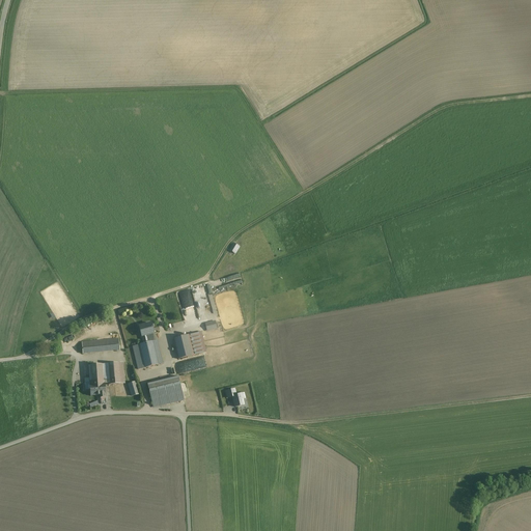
[(200,309),(205,308),(202,294),(197,295),(200,309)]
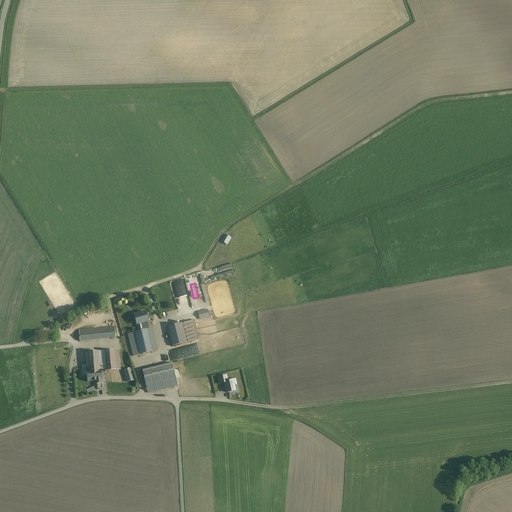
[(198,313),(199,319),(209,316),(207,310),(198,313)]
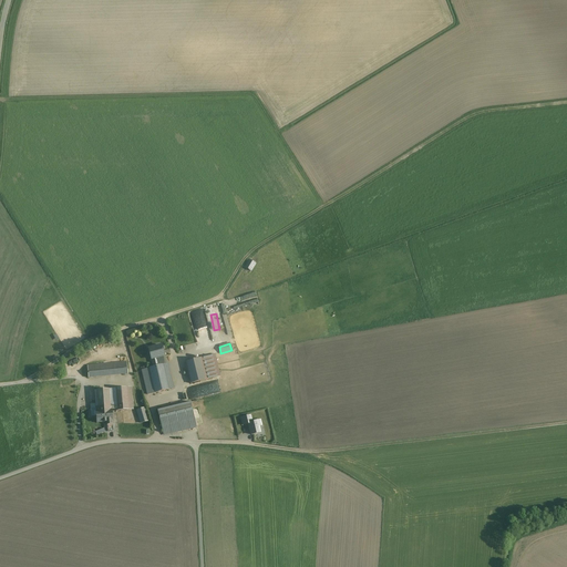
[(148,349),(152,359),(162,357),(164,356),(162,346),(148,349)]
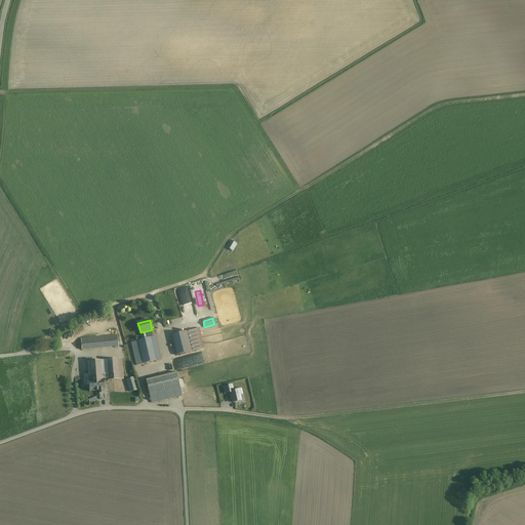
[(196,329),(171,335),(176,355),(201,349),(196,329)]
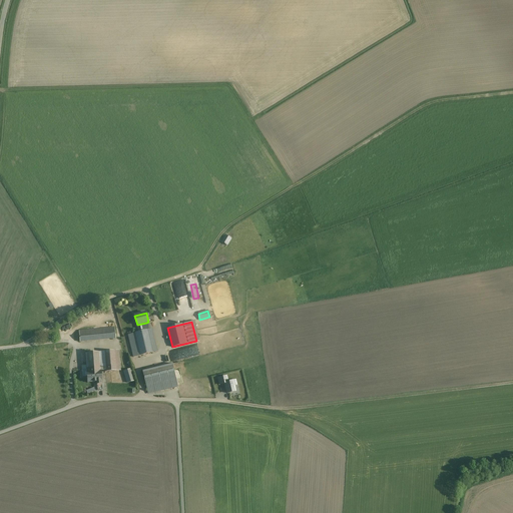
[(146,323),(137,325),(138,332),(148,330),(146,323)]
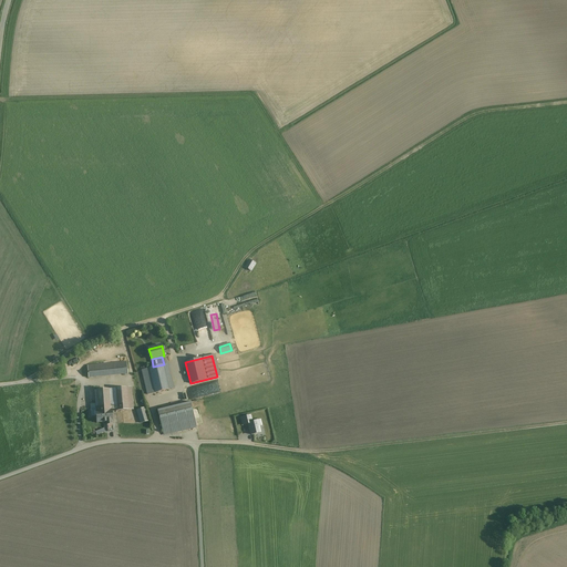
[(126,362),(88,366),(89,378),(127,373),(126,362)]
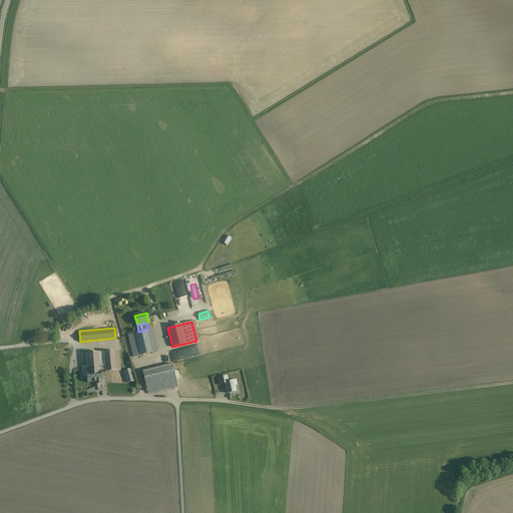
[(138,332),(128,335),(133,357),(157,351),(151,329),(148,330),(138,332)]
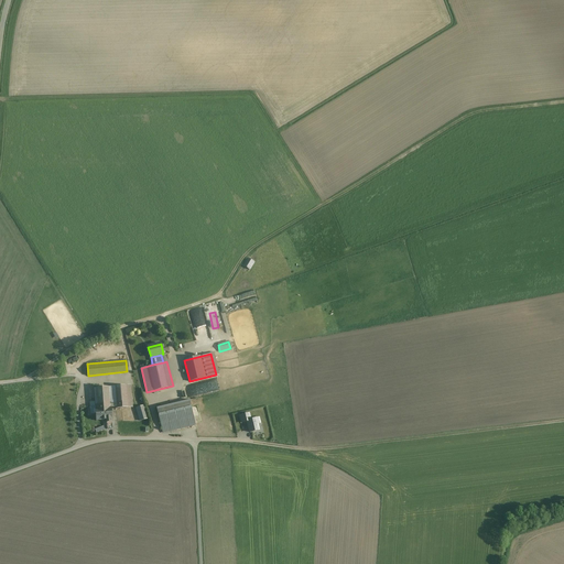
[(116,409),(132,408),(131,386),(94,388),(95,403),(90,403),(90,407),(96,407),(96,410),(111,408),(111,405),(115,405),(116,409)]
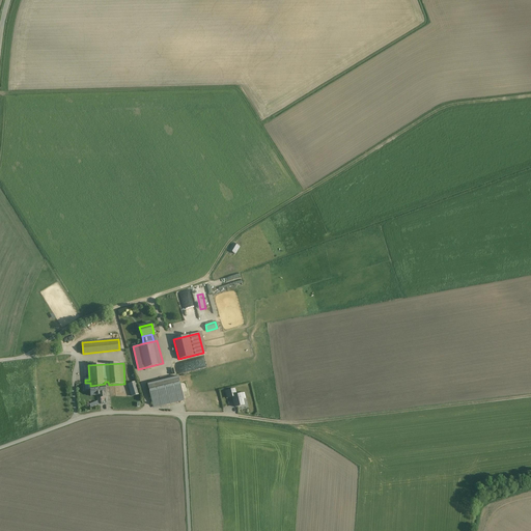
[(178,376),(147,384),(152,407),(184,399),(178,376)]
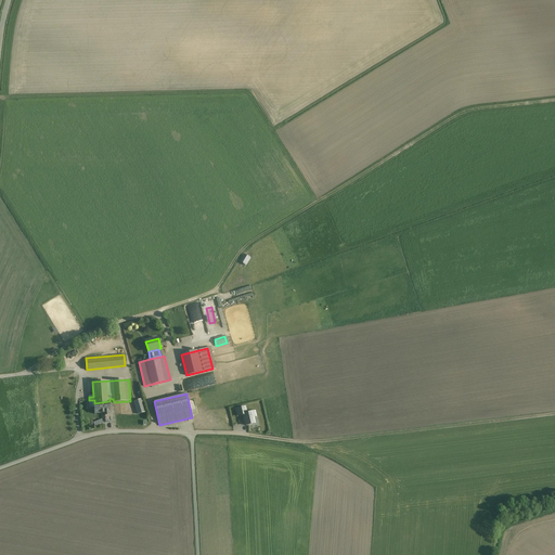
[(141,400),(134,401),(138,414),(145,412),(141,400)]
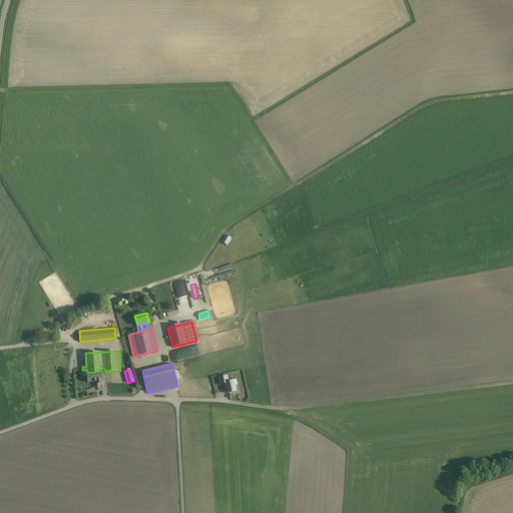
[(101,371),(87,373),(87,383),(96,382),(102,382),(101,371)]
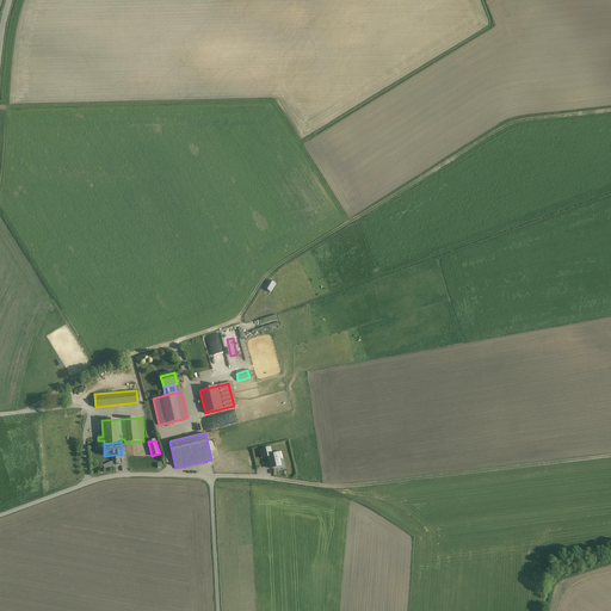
[(261,458),(267,457),(267,456),(272,455),(270,448),(260,450),(261,458)]
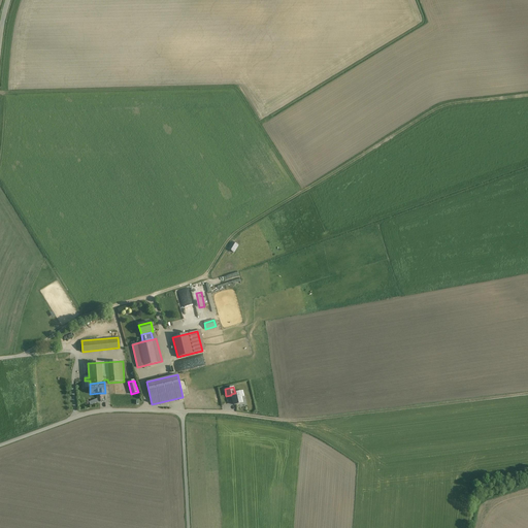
[(231,395),(233,405),(242,403),(241,397),(243,396),(242,392),(235,393),(231,394),(231,395)]
